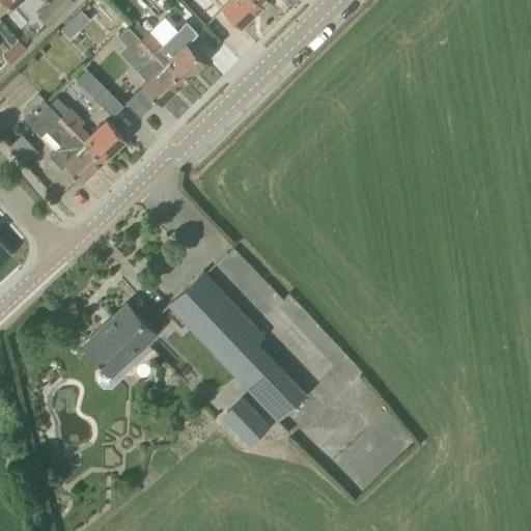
[(50,25),(74,0),(52,0),(38,15),(50,25)]
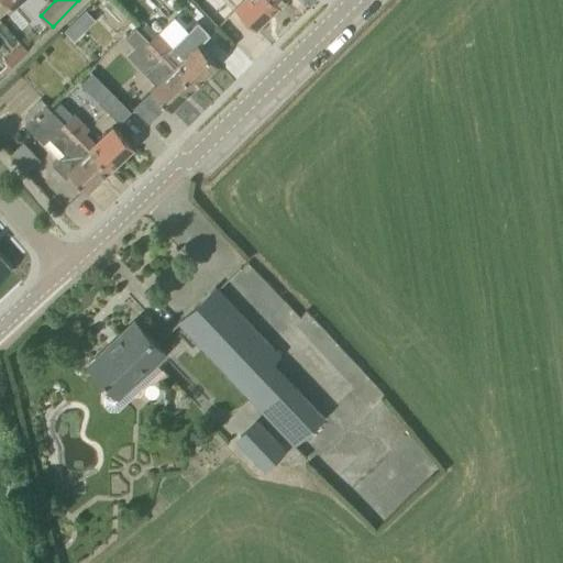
[(219,24),(232,12),(221,0),(205,0),(200,4),(219,24)]
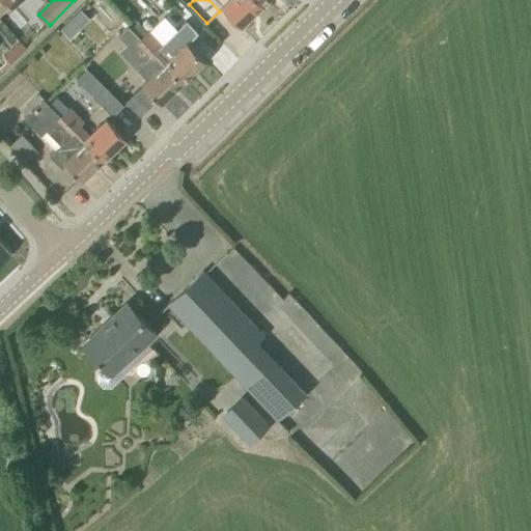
[(262,3),(258,0),(229,0),(223,7),(240,25),(262,3)]
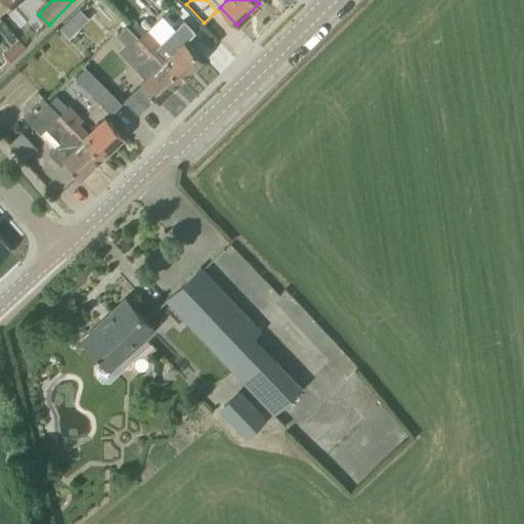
[(159,100),(180,80),(139,38),(127,24),(117,33),(125,42),(118,49),(135,68),(146,80),(142,84),(159,100)]
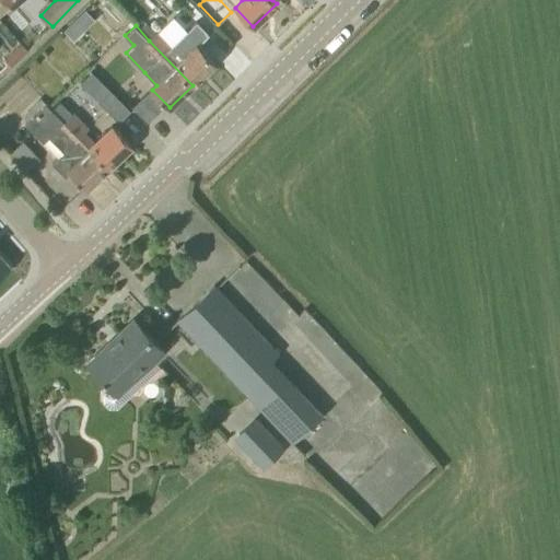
[(179,62),(168,50),(172,47),(158,32),(149,41),(193,85),(216,62),(198,45),(179,62)]
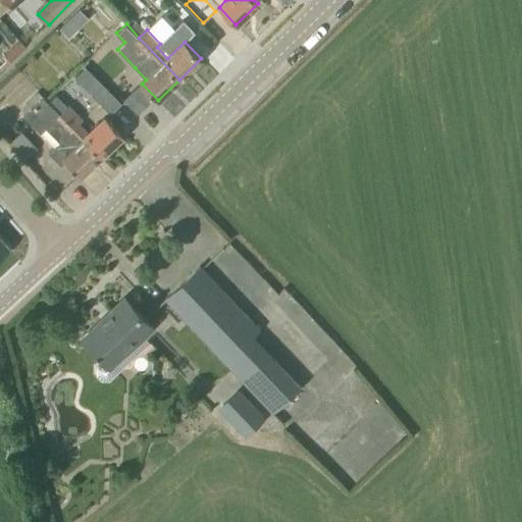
[(110,115),(122,103),(86,66),(73,77),(110,115)]
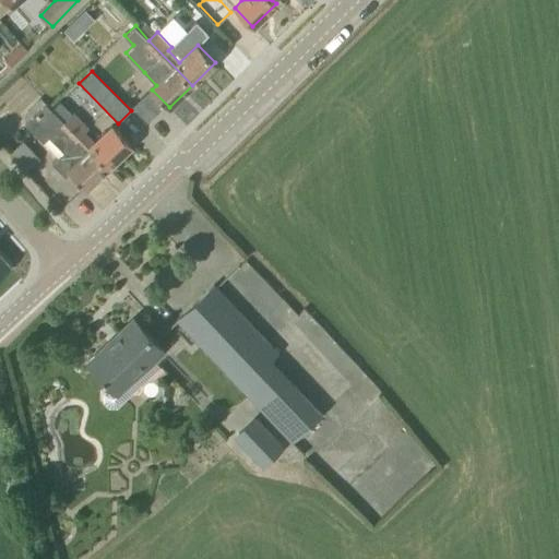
[(95,144),(84,133),(88,129),(60,100),(52,108),(108,166),(131,144),(114,126),(95,144)]
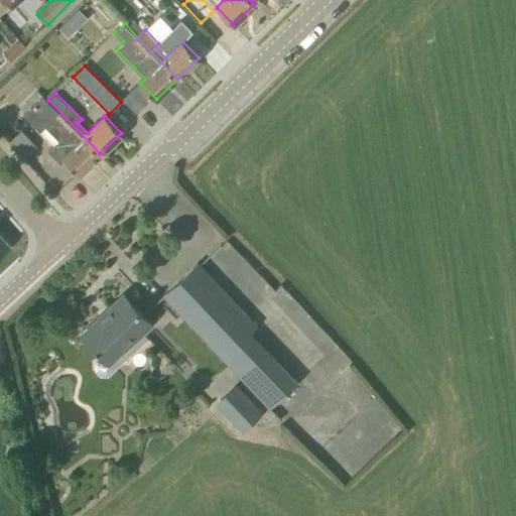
[(100,153),(48,100),(41,94),(22,114),(40,131),(45,126),(58,139),(47,150),(60,162),(63,159),(79,174),(100,153)]
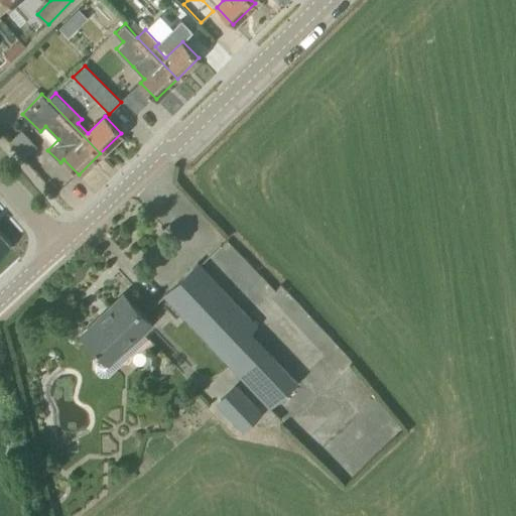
[(23,128),(12,138),(27,154),(38,144),(23,128)]
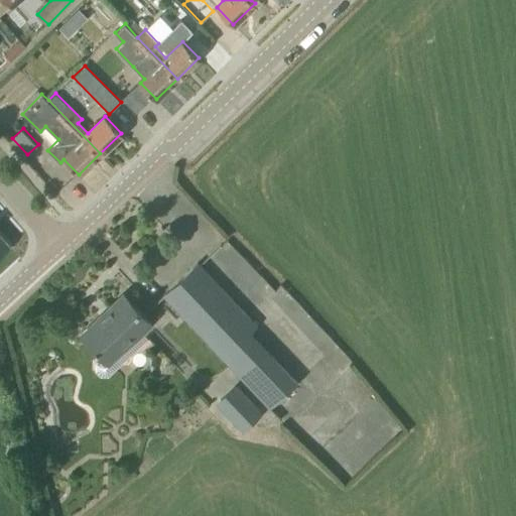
[(257,327),(211,277),(198,263),(163,294),(176,309),(269,408),(275,402),(297,382),(251,332),(257,327)]
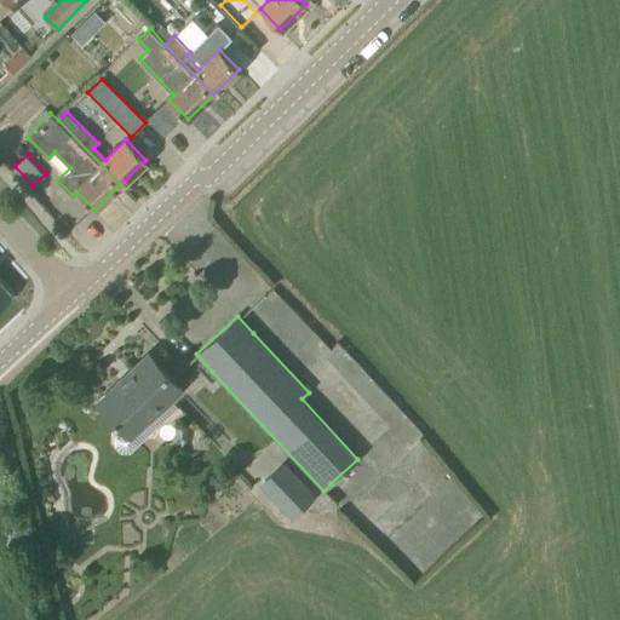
[(122,453),(132,453),(181,407),(173,399),(183,390),(148,352),(97,401),(124,430),(116,437),(116,446),(122,453)]
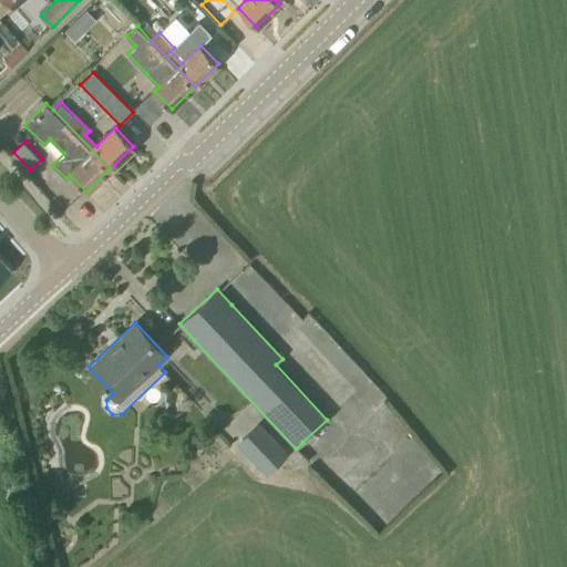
[(267,474),(288,454),(258,422),(237,442),(267,474)]
